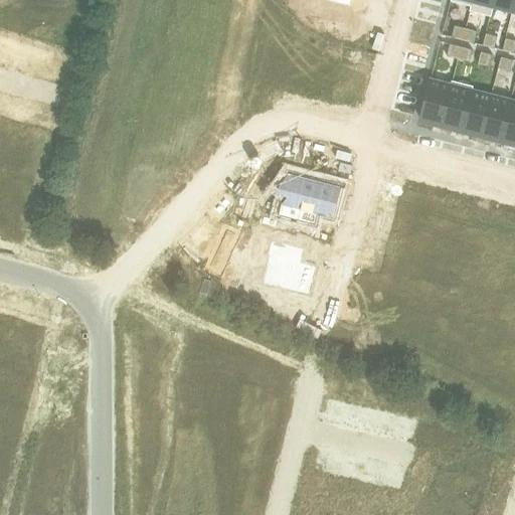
[(470,6),(469,10),(491,16),(493,7),(492,7),(494,0),(473,0),(471,6),(470,6)]
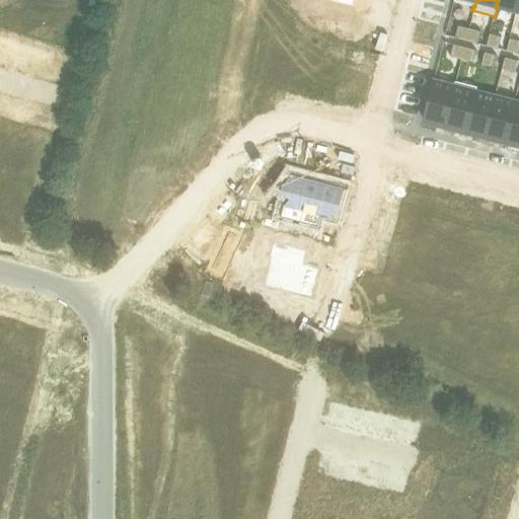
[(518,0),(498,0),(496,7),(497,7),(516,12),(518,0)]
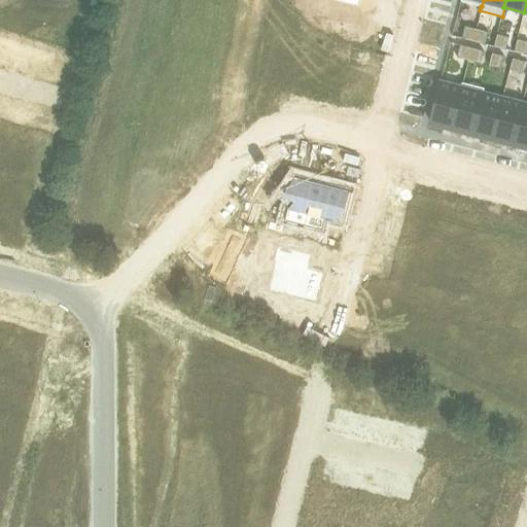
[(311,12),(308,24),(316,26),(319,13),(311,12)]
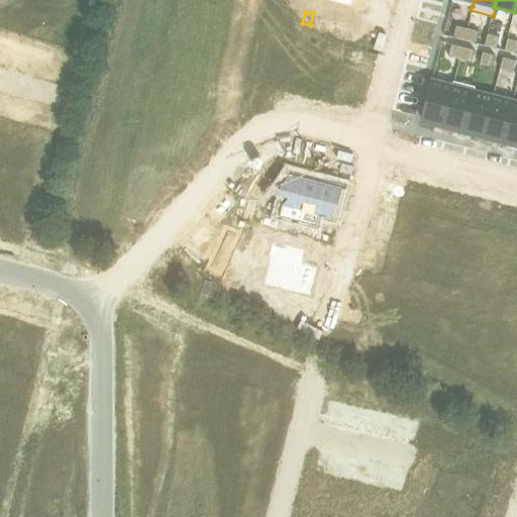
[(313,13),(310,25),(317,27),(321,15),(313,13)]
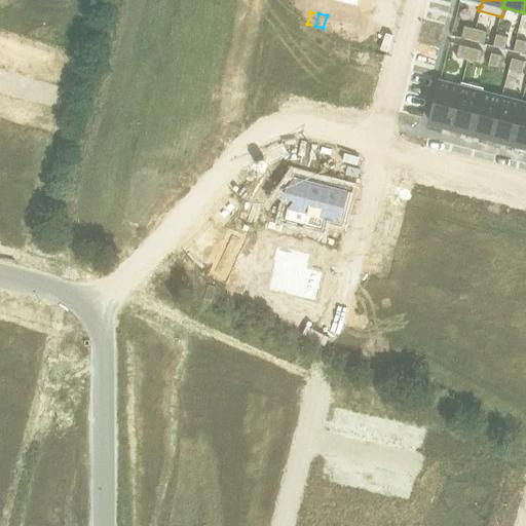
[(359,24),(355,36),(363,38),(366,26),(359,24)]
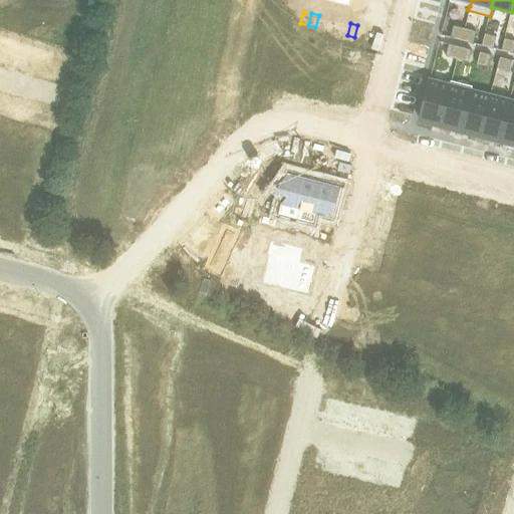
[(357,25),(354,37),(362,39),(365,27),(357,25)]
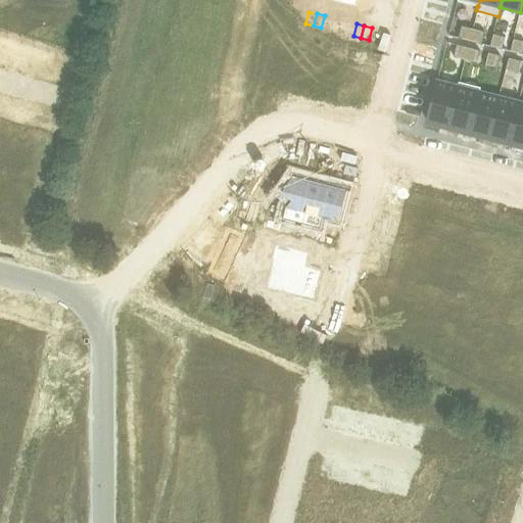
[(462,26),(459,38),(470,41),(473,29),(462,26)]
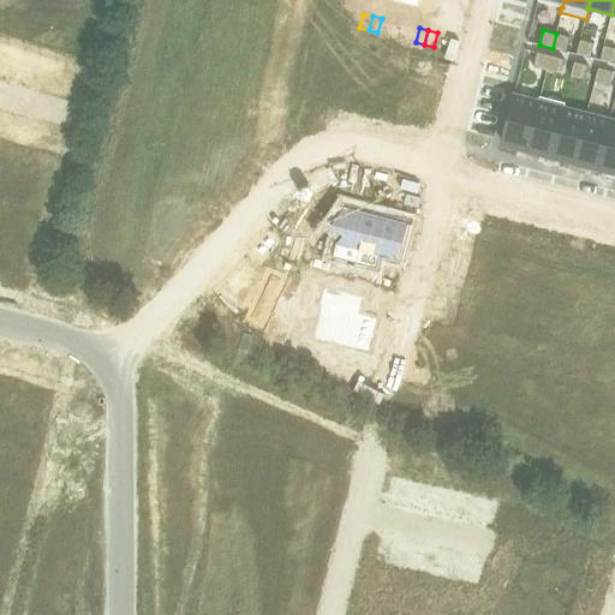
[(556,34),(553,48),(566,52),(569,37),(556,34)]
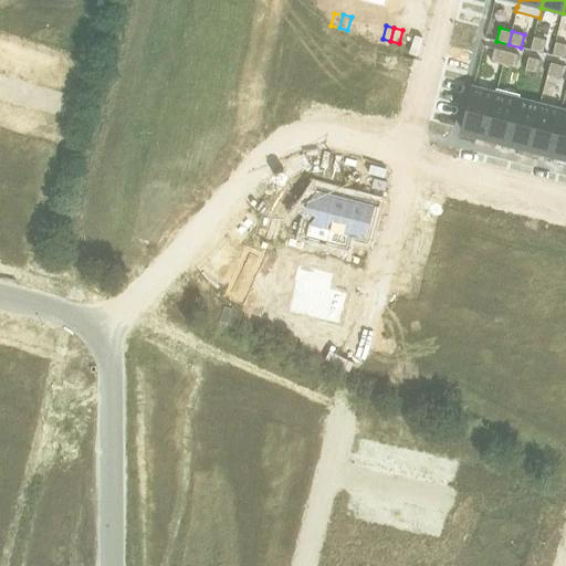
[(534,37),(531,50),(543,53),(546,40),(534,37)]
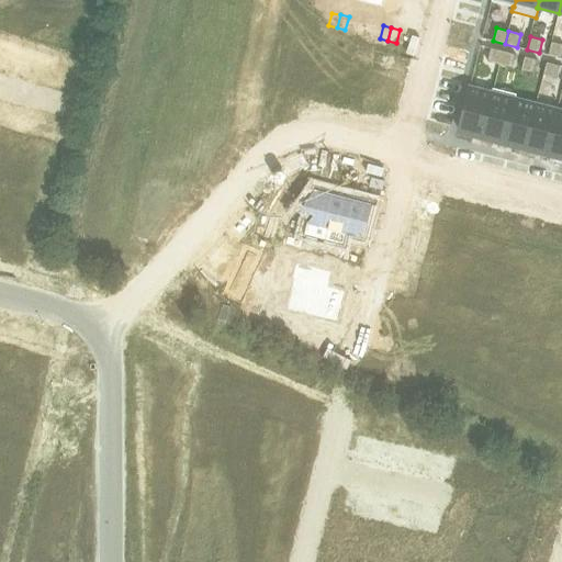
[(561,44),(551,42),(548,55),(561,58),(561,52),(561,44)]
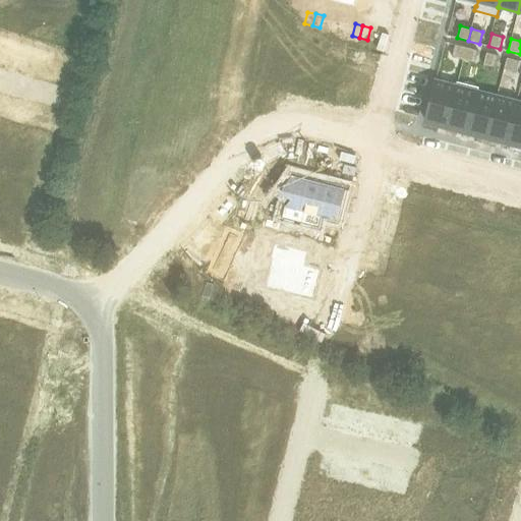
[(455,44),(452,56),(463,59),(466,47),(455,44)]
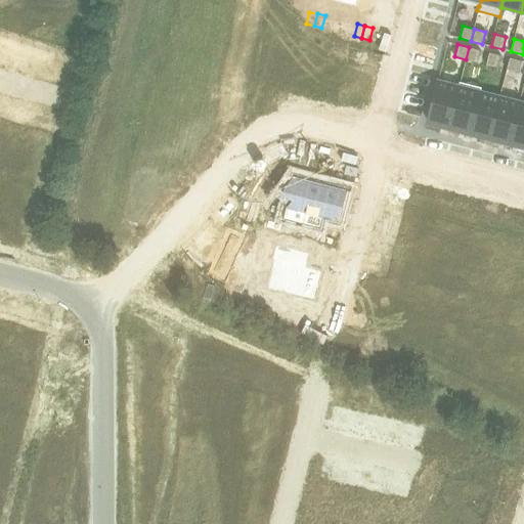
[(469,47),(466,59),(477,62),(480,50),(469,47)]
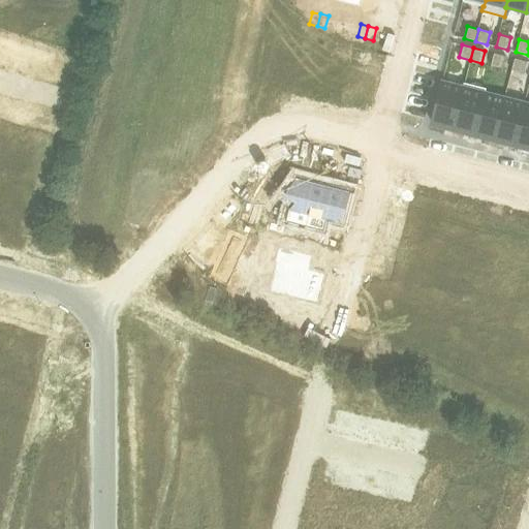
[(494,53),(491,65),(502,68),(505,56),(494,53)]
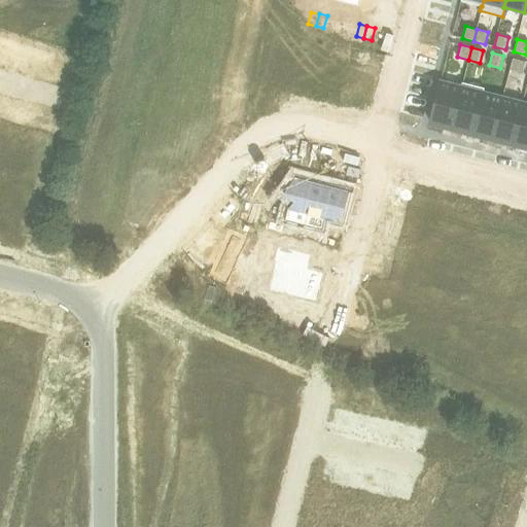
[(513,58),(510,70),(521,73),(524,61),(513,58)]
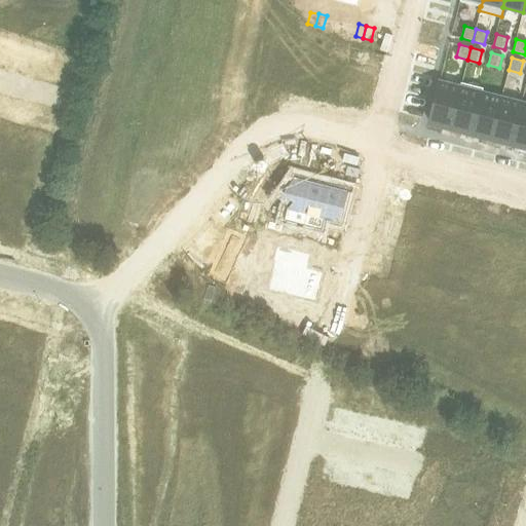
[(440,81),(429,121),(451,126),(460,86),(459,86),(440,81)]
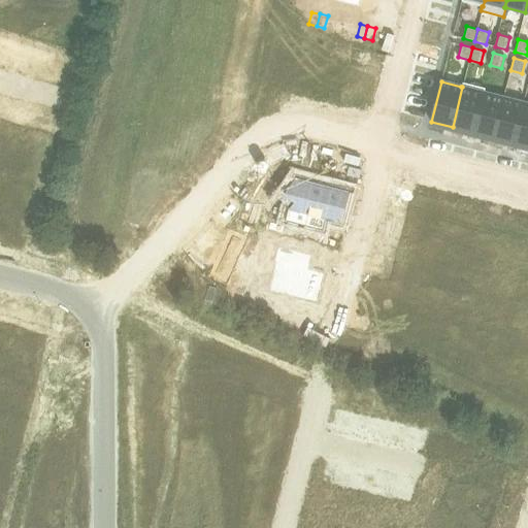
[(462,87),(453,127),(472,132),(483,92),(484,93),(485,88),(463,81),(461,87),(462,87)]
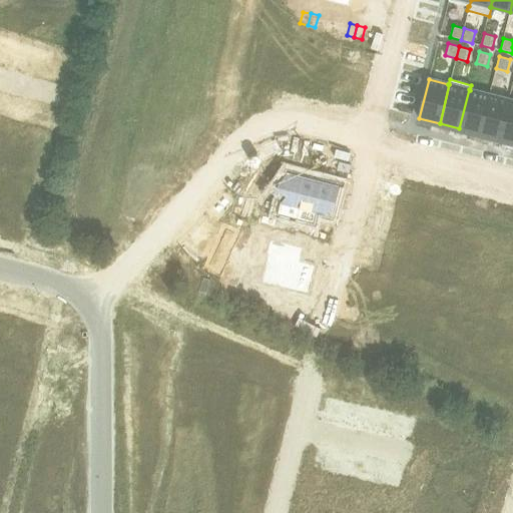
[(469,89),(459,128),(479,134),(489,94),(470,90),(469,89)]
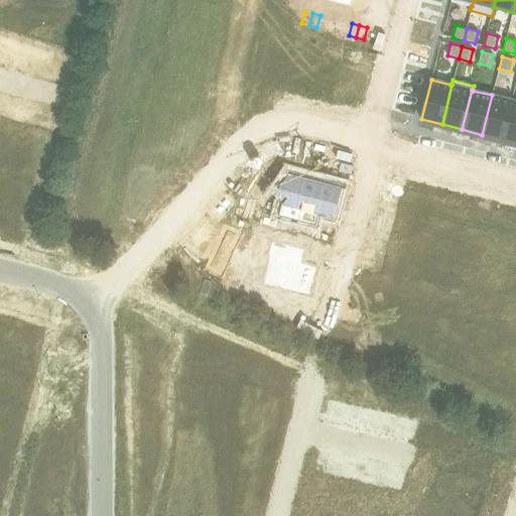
[(492,95),(482,135),(502,140),(512,100),(492,95)]
